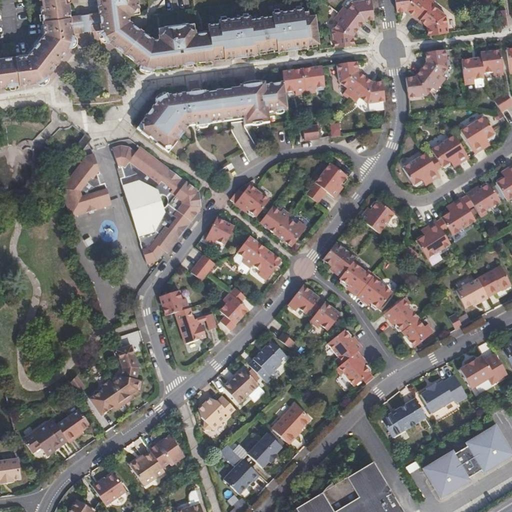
[(48,74),(68,47),(67,46),(71,42),(73,35),(76,35),(84,33),(81,17),(73,17),(71,18),(69,6),(67,6),(65,0),(41,0),(43,6),(41,7),(45,33),(46,35),(30,55),(5,58),(0,59),(0,85),(4,85),(4,86),(8,86),(8,84),(15,84),(15,85),(19,84),(19,82),(38,80),(48,74)]
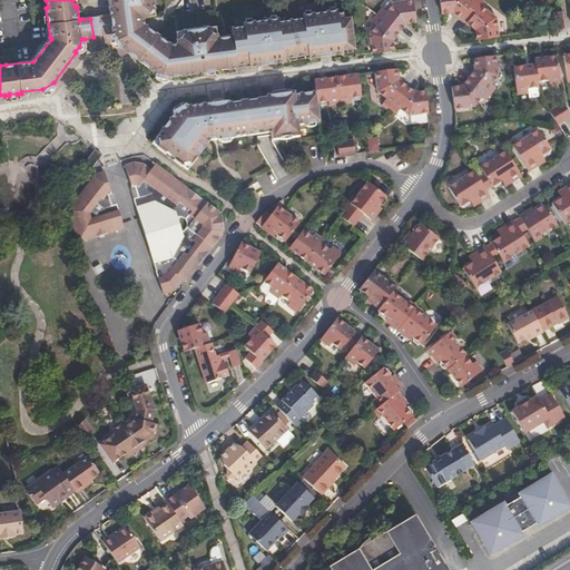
[(174,43),(146,22),(146,18),(150,17),(150,13),(156,9),(157,8),(156,0),(111,0),(112,0),(114,15),(98,17),(101,36),(112,35),(126,45),(158,69),(168,76),(173,75),(202,71),(204,71),(204,68),(213,67),(213,69),(217,69),(238,66),(238,62),(235,36),(222,37),(222,33),(217,33),(213,29),(212,27),(185,29),(186,33),(183,38),(179,38),(180,43),(174,43)]
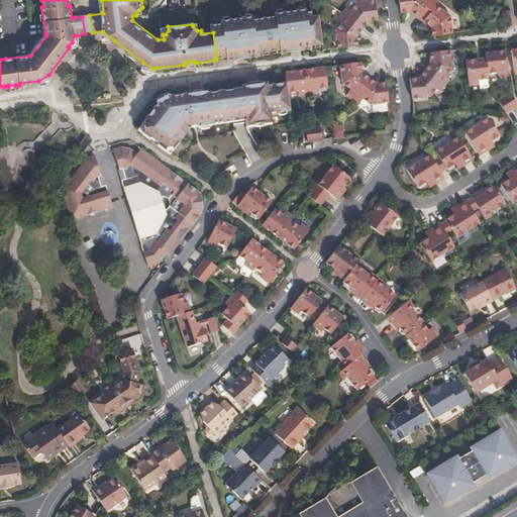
[(379,20),(376,0),(372,0),(358,2),(351,9),(348,6),(343,12),(364,27),(368,22),(367,19),(372,18),(372,21),(379,20)]
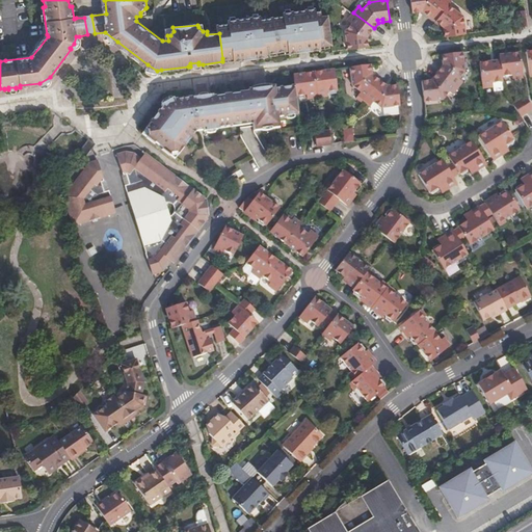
[(442,0),(409,0),(411,9),(411,10),(417,10),(418,5),(421,5),(425,7),(424,11),(429,17),(443,0),(442,0)]
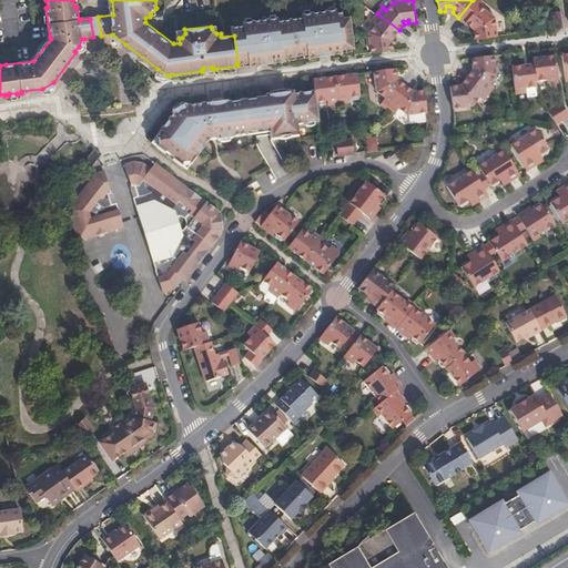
[(473,40),(496,37),(493,17),(478,4),(480,2),(478,0),(472,0),(473,0),(458,18),(468,27),(469,24),(473,26),(475,28),(475,31),(473,32),(473,40)]
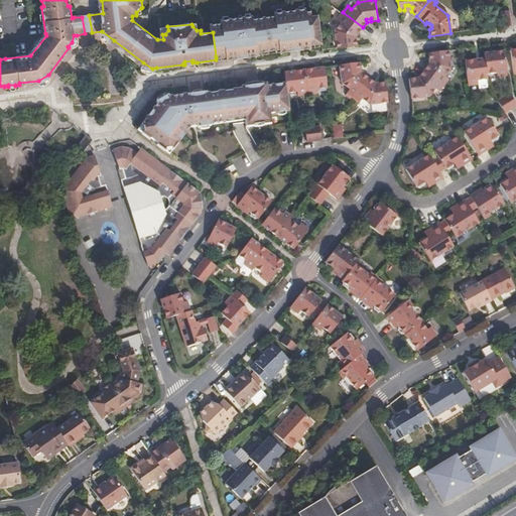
[(323,42),(318,13),(312,14),(311,10),(306,10),(305,7),(274,11),(275,14),(253,17),(252,14),(222,18),(222,21),(212,23),(213,32),(216,56),(227,55),(227,58),(238,56),(238,54),(247,52),(248,55),(258,54),(258,50),(280,47),(281,51),(292,49),(292,46),(301,45),(301,48),(311,47),(311,43),(320,42),(323,42)]
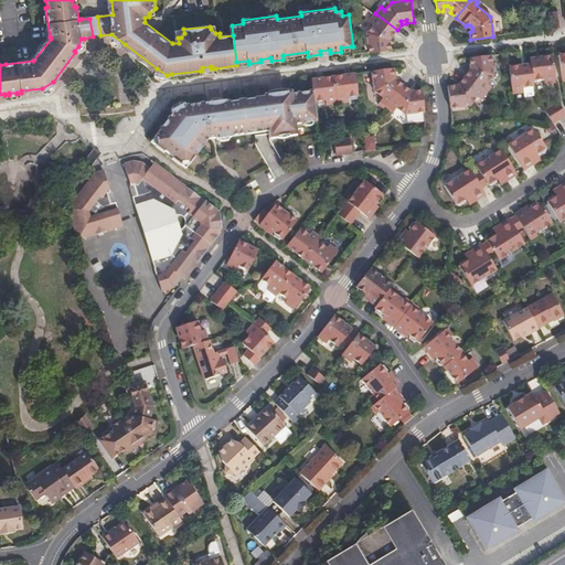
[(391,38),(397,30),(375,13),(370,20),(374,23),(368,31),(370,52),(392,49),(392,42),(387,42),(387,38),(391,38)]
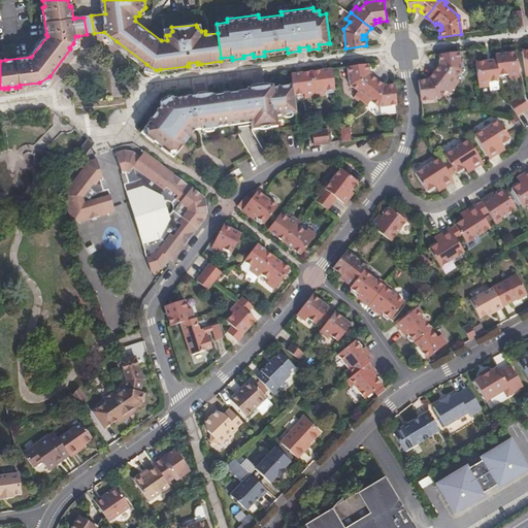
[(524,26),(523,17),(514,18),(515,27),(524,26)]
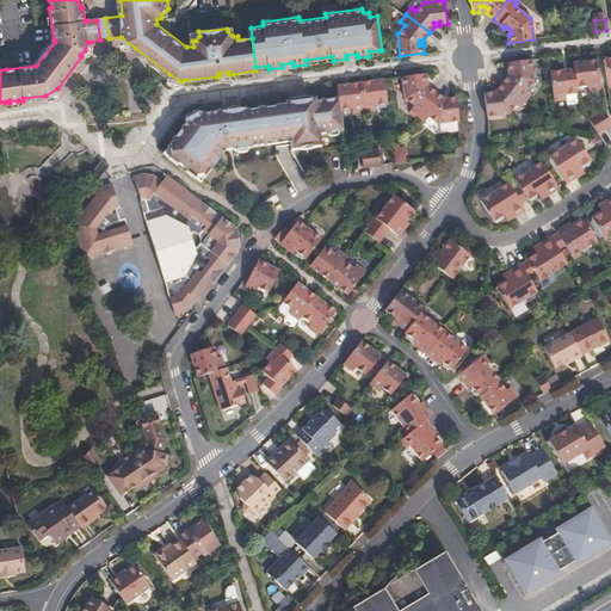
[(135,48),(121,37),(128,51),(131,50),(134,49),(135,48)]
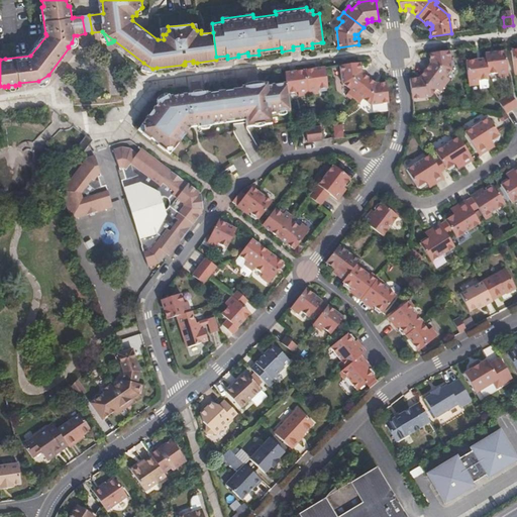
[(74,48),(77,35),(74,35),(72,42),(68,46),(69,47),(74,48)]
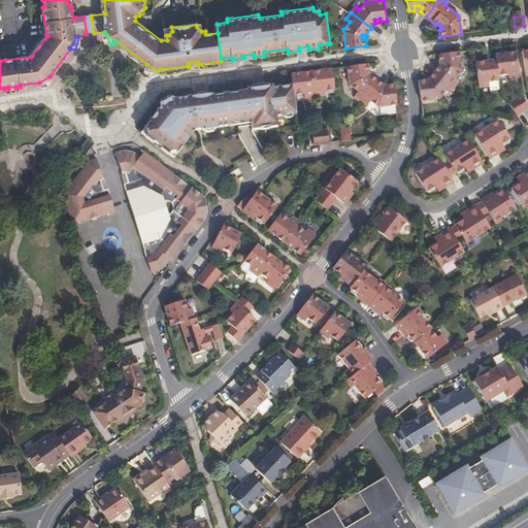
[(146,64),(117,41),(116,42),(123,48),(145,66),(146,64)]
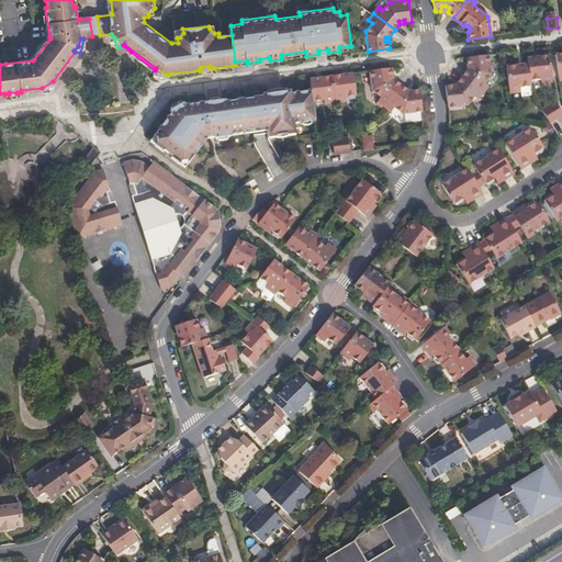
[(551,81),(548,55),(537,56),(538,59),(527,62),(527,63),(529,80),(541,79),(541,82),(551,81)]
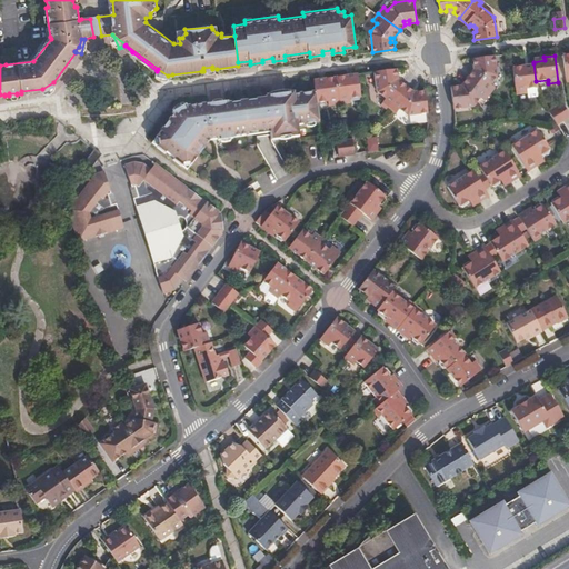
[(496,76),(493,57),(470,59),(471,67),(475,66),(476,70),(471,71),(467,77),(490,93),(495,89),(489,85),(496,76)]
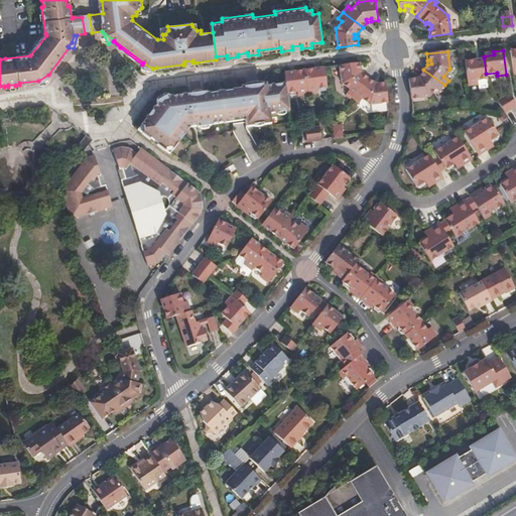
[(477,85),(476,81),(487,79),(486,74),(484,57),(479,58),(480,61),(471,62),(470,59),(464,59),(465,62),(469,86),(477,85)]
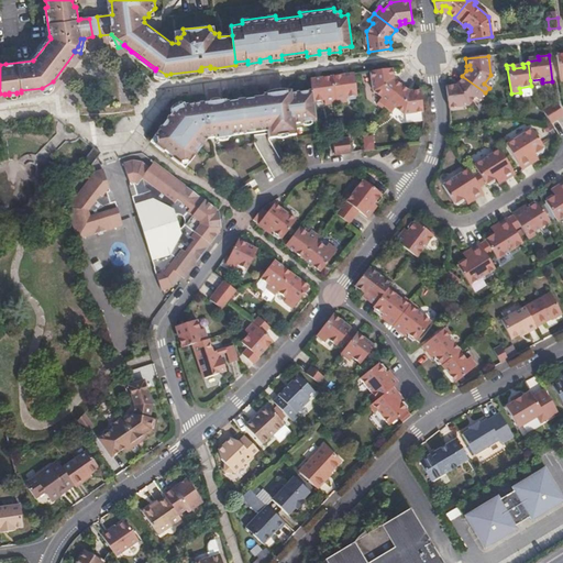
[(385,108),(404,84),(397,79),(394,83),(392,81),(389,76),(395,75),(394,66),(372,69),(371,69),(374,91),(383,98),(378,102),(385,108)]
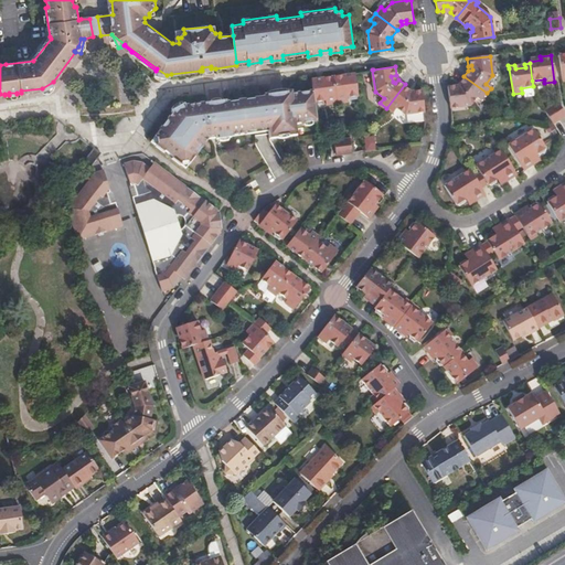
[(360,95),(356,72),(352,72),(353,77),(345,77),(345,73),(334,74),(339,104),(349,102),(349,97),(360,95)]
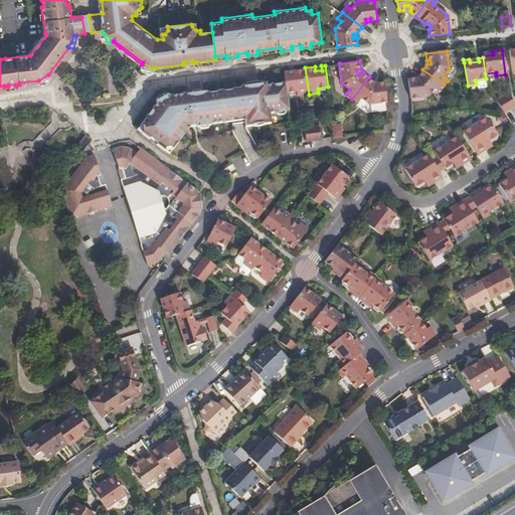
[(309,95),(305,67),(296,68),(297,73),(290,74),(290,69),(285,70),(286,81),(288,92),(298,91),(299,96),(309,95)]
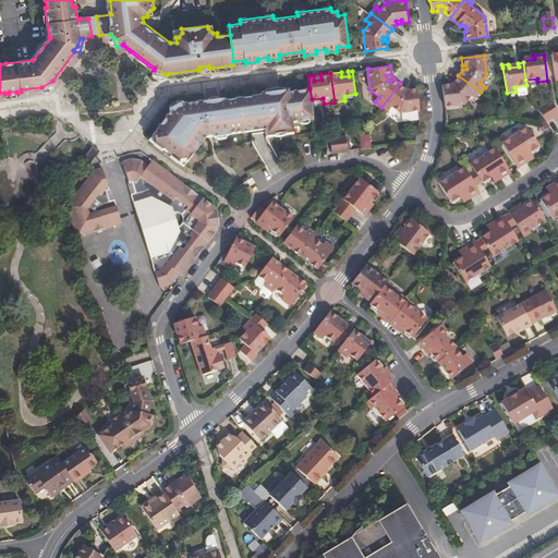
[(481,92),(458,75),(451,84),(452,87),(448,88),(448,84),(441,84),(443,101),(444,108),(462,106),(471,95),(475,99),(481,92)]
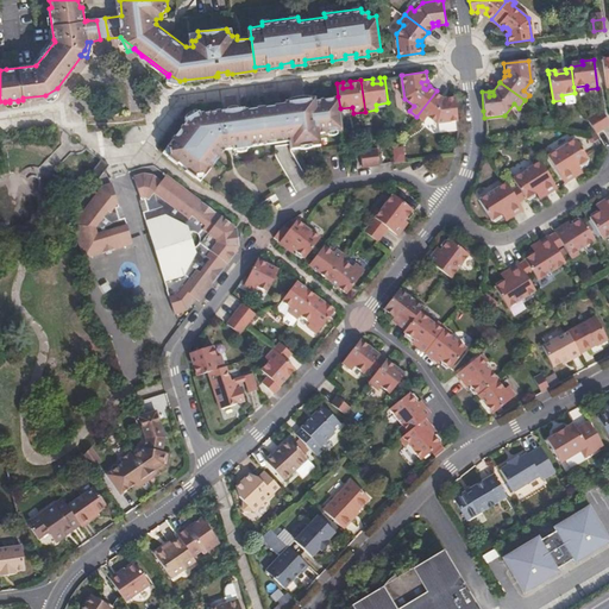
[(48,99),(58,92),(58,89),(57,88),(45,95),(46,98),(48,99)]
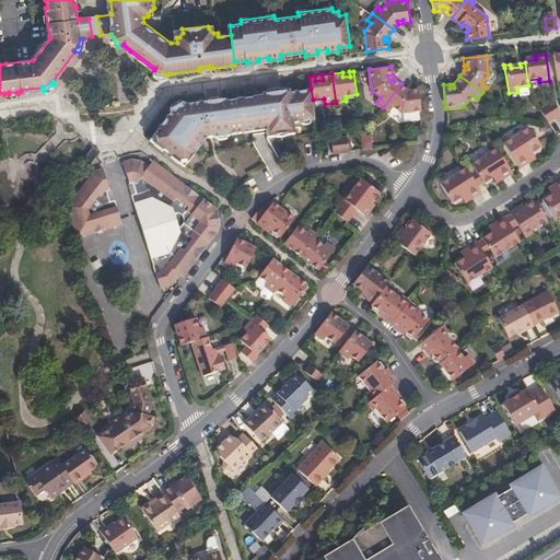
[(421,109),(418,86),(409,89),(410,93),(406,94),(403,92),(404,85),(401,83),(383,107),(389,113),(394,107),(399,112),(421,109)]
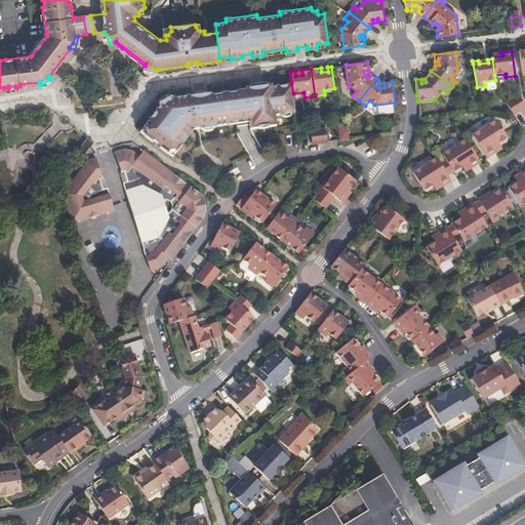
[(293,93),(291,83),(261,86),(263,89),(254,91),(254,87),(234,90),(211,93),(211,92),(205,92),(205,95),(198,96),(198,94),(188,95),(171,97),(172,98),(162,105),(161,104),(144,125),(148,128),(148,131),(147,135),(153,140),(155,137),(164,144),(161,147),(168,152),(170,150),(175,150),(177,151),(191,134),(188,131),(194,125),(202,124),(202,127),(202,129),(216,127),(215,125),(229,124),(229,120),(249,118),(250,122),(250,128),(258,127),(259,126),(268,125),(269,126),(277,125),(276,116),(296,113),(293,93)]
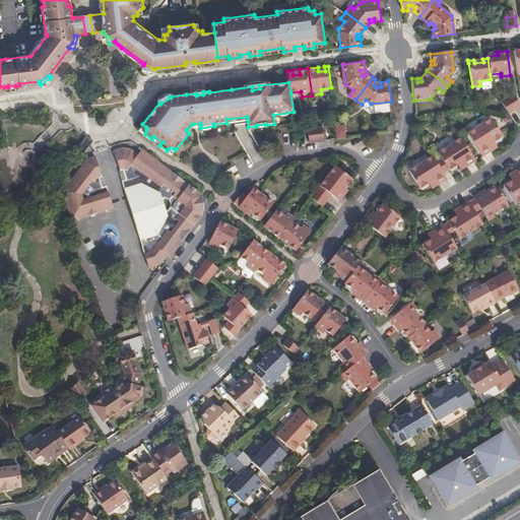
[(160,104),(171,98),(170,96),(169,93),(158,100),(159,103),(160,104)]
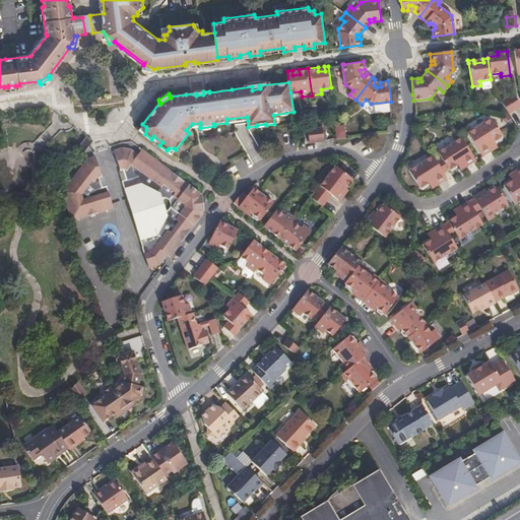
[(519,105),(513,93),(507,98),(514,110),(519,105)]
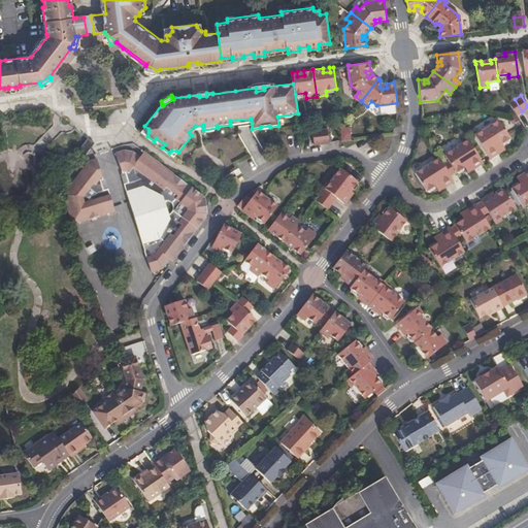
[(522,111),(515,99),(508,103),(516,114),(522,111)]
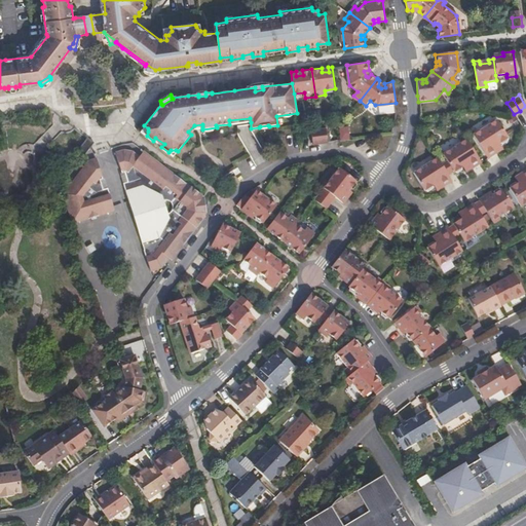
[(512,139),(502,123),(478,140),(491,160),(500,154),(497,149),(501,146),(505,143),(506,143),(510,143),(512,141),(512,139)]
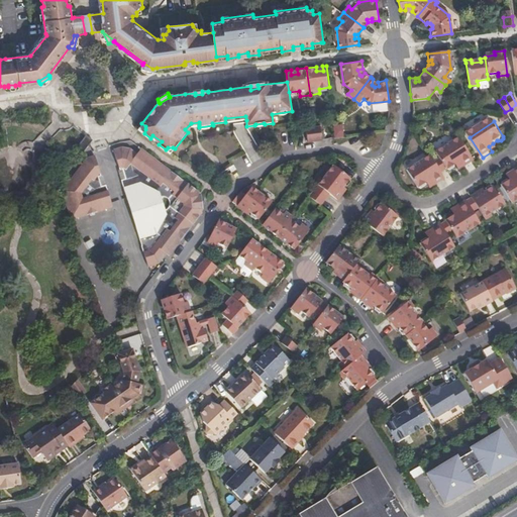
[(199,125),(199,122),(191,123),(185,129),(188,132),(192,127),(192,126),(199,125)]
